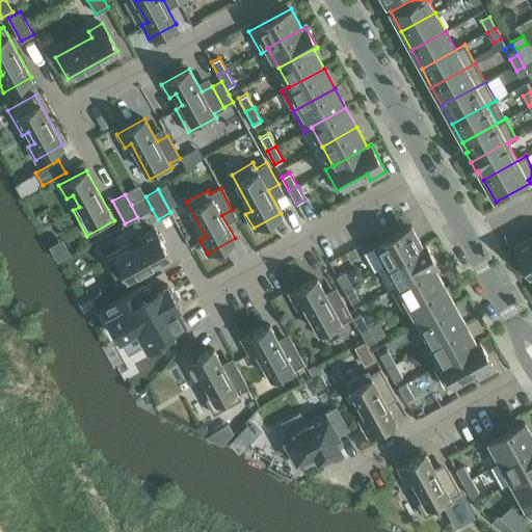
[(145,196),(131,205),(137,217),(152,209),(145,196)]
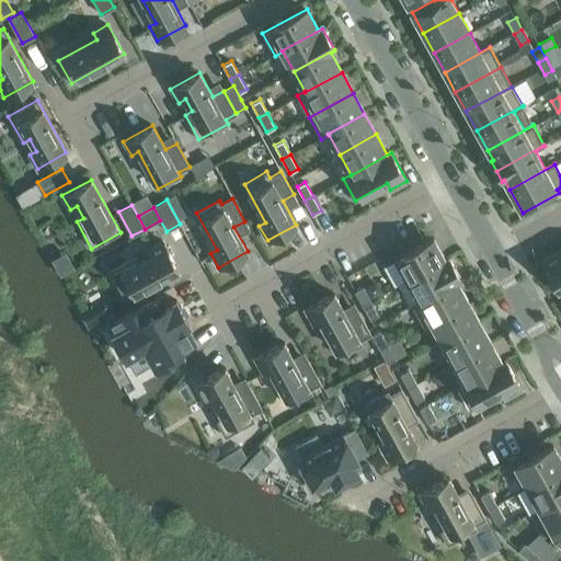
[(444,259),(433,238),(397,258),(409,279),(448,258),(448,256),(444,259)]
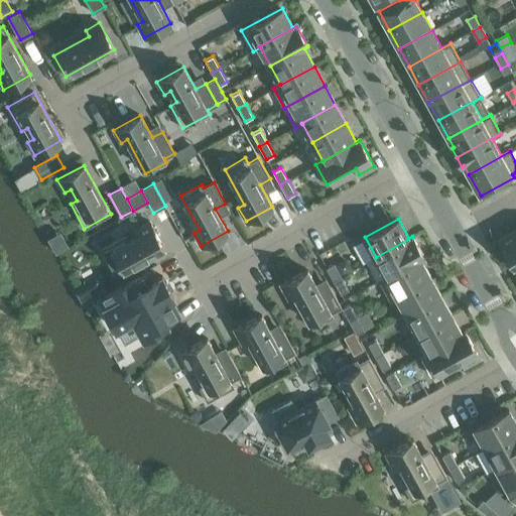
[(125,235),(100,248),(115,275),(163,248),(149,221),(136,229),(139,235),(128,241),(125,235)]
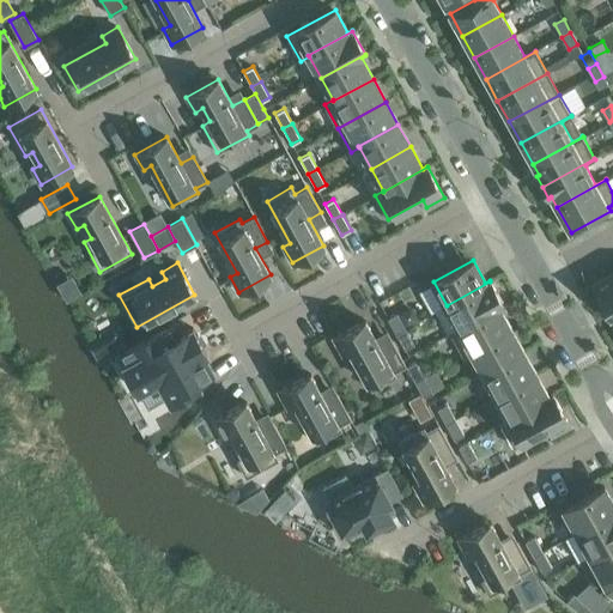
[(593,284),(611,315),(612,313),(612,278),(611,274),(593,284)]
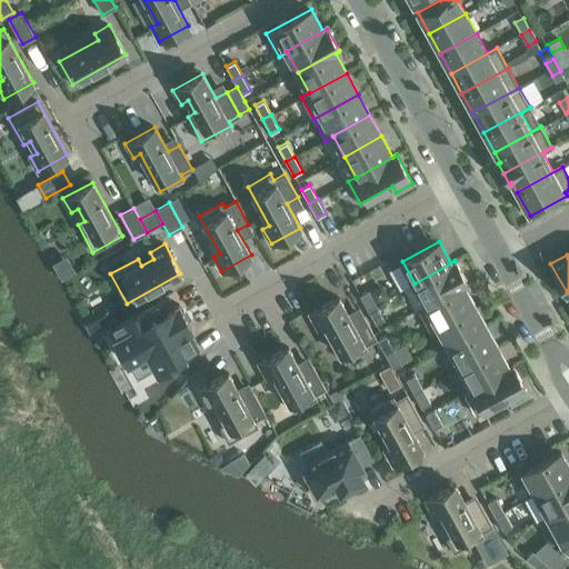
[(415,283),(426,303),(418,308),(418,309),(467,282),(455,261),(415,283)]
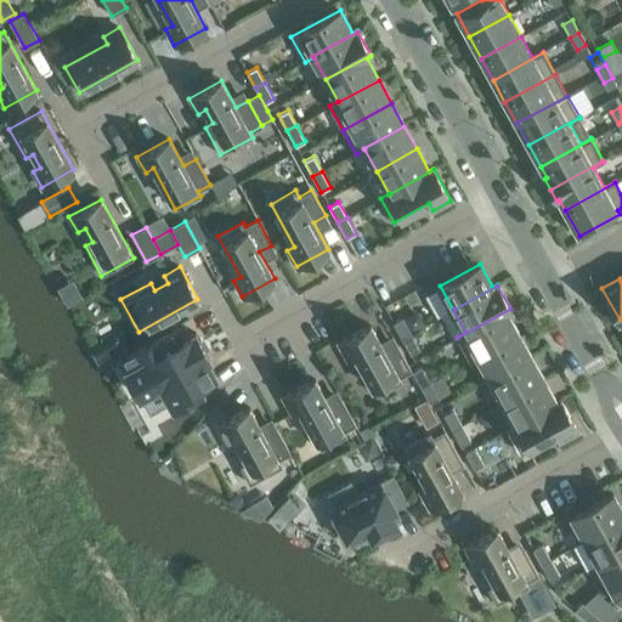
[(519,334),(507,311),(510,310),(510,309),(457,338),(469,361),(519,334)]
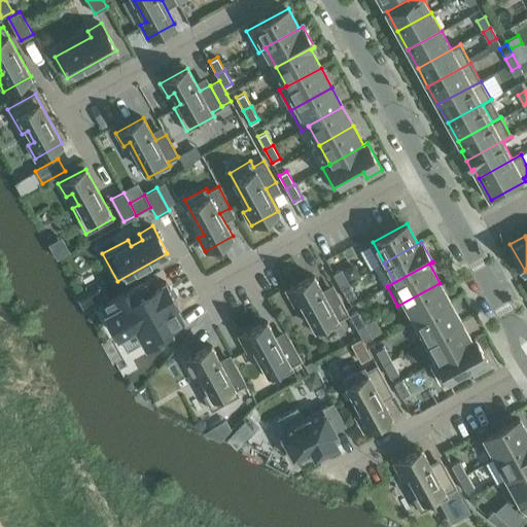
[(354,265),(345,270),(350,278),(359,274),(354,265)]
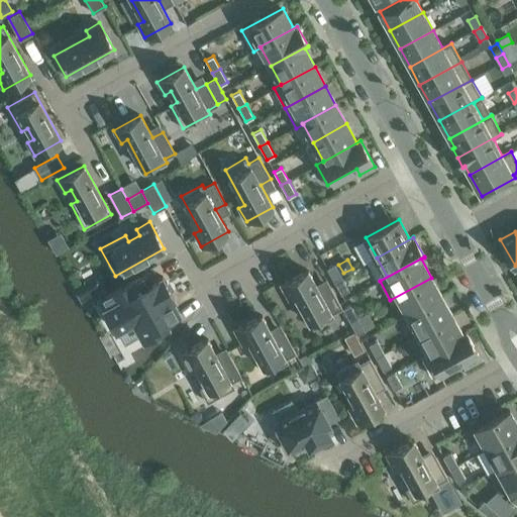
[(334,264),(327,268),(334,281),(341,277),(334,264)]
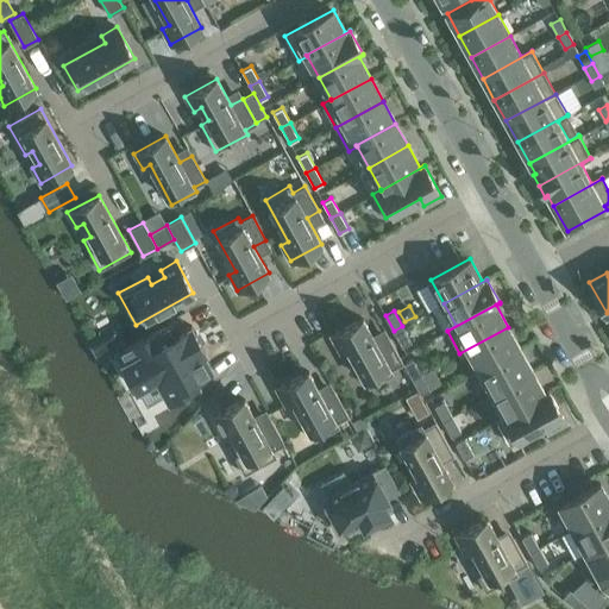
[(363,318),(331,336),(339,351),(346,347),(369,387),(394,374),(391,370),(403,363),(389,338),(377,345),(363,318)]
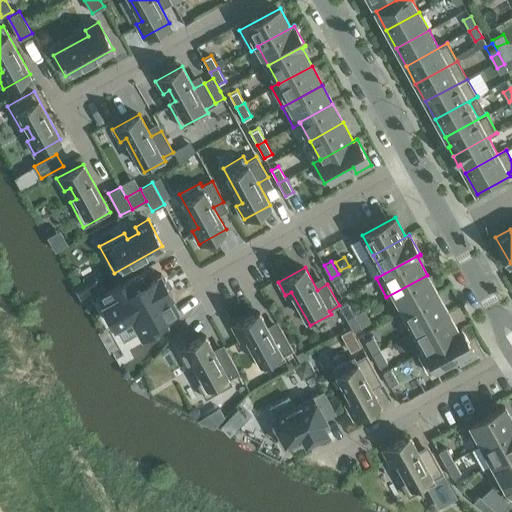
[(153,281),(148,270),(101,296),(118,328),(137,317),(147,336),(168,324),(165,319),(180,312),(172,298),(175,296),(164,275),(153,281)]
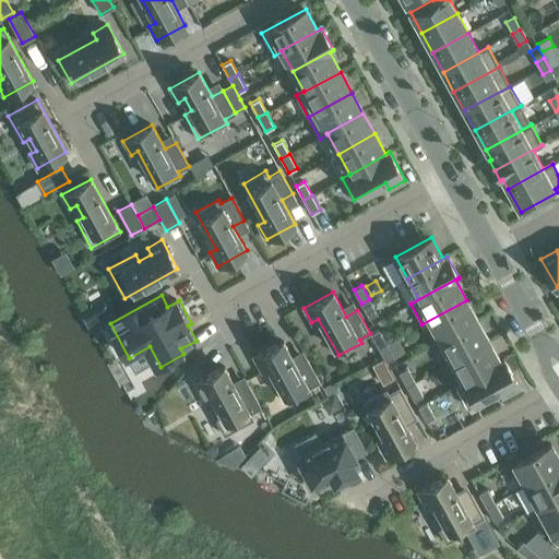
[(361,304),(369,318),(378,313),(369,299),(361,304)]
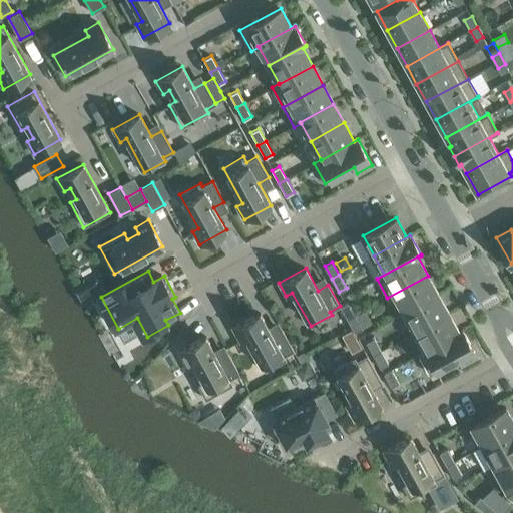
[(438,294),(428,276),(387,298),(388,299),(395,295),(405,313),(438,294)]
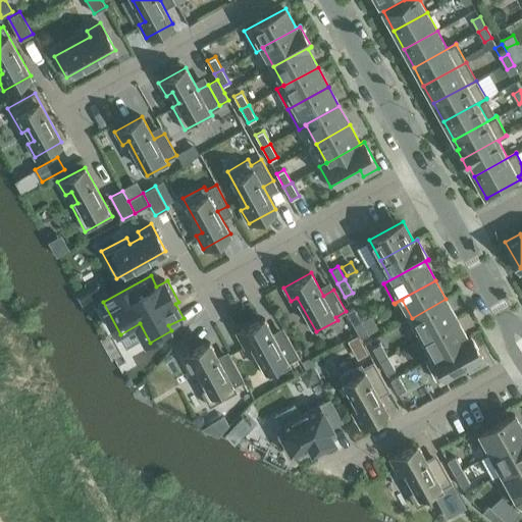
[(457,318),(446,299),(412,318),(422,337),(457,318)]
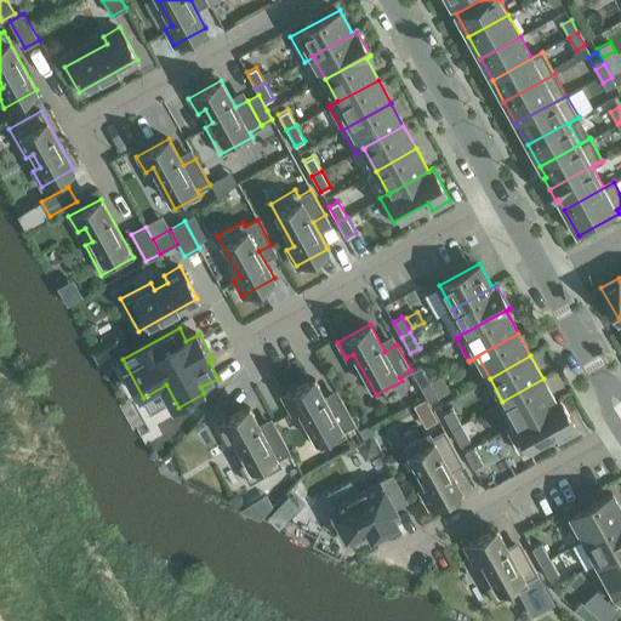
[(429,382),(421,366),(411,371),(421,387),(429,382)]
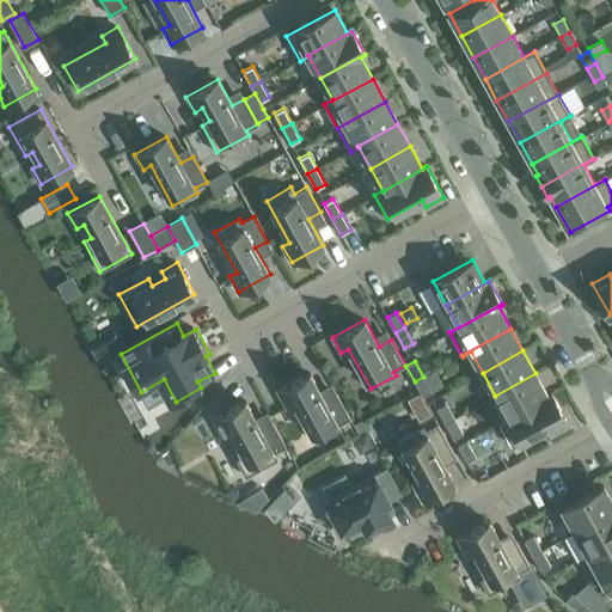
[(310,373),(277,391),(287,407),(294,402),(316,442),(341,429),(338,424),(350,418),(336,393),(324,399),(310,373)]
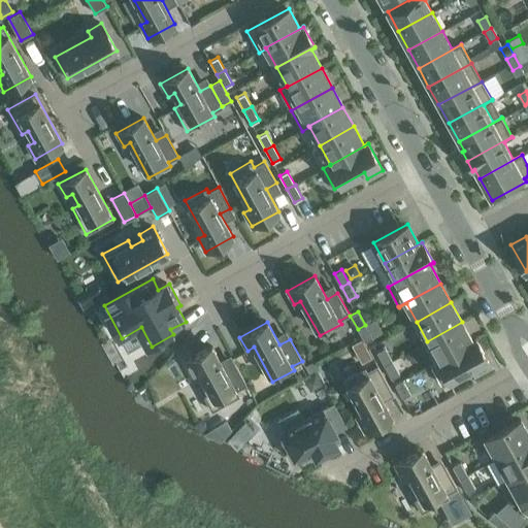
[(476,339),(475,339),(472,340),(462,322),(427,341),(437,360),(430,364),(431,364),(476,339)]
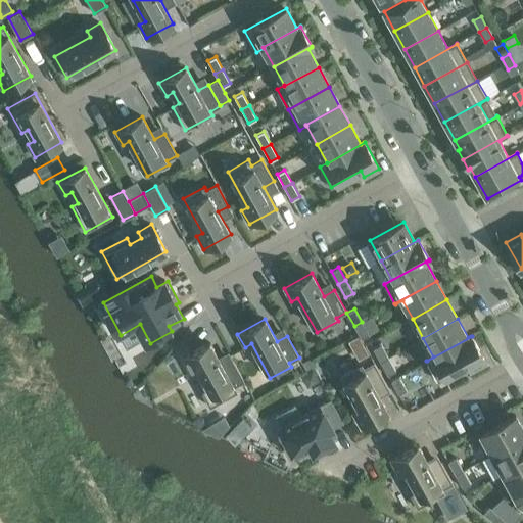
[(354,326),(362,339),(369,334),(362,322),(354,326)]
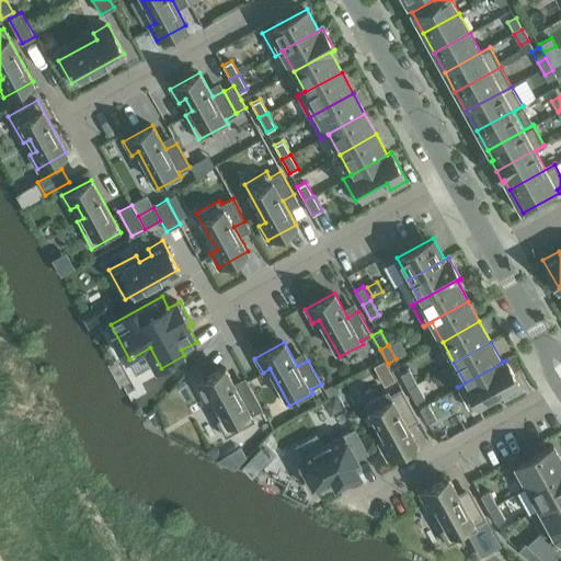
[(505,398),(522,389),(506,361),(458,387),(470,409),(502,391),(505,398)]
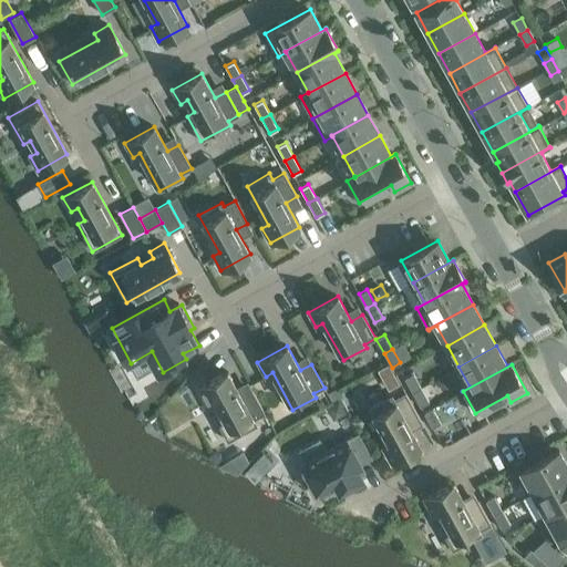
[(227,371),(198,388),(206,402),(213,399),(219,411),(213,414),(227,441),(257,425),(254,419),(265,413),(251,390),(240,395),(227,371)]
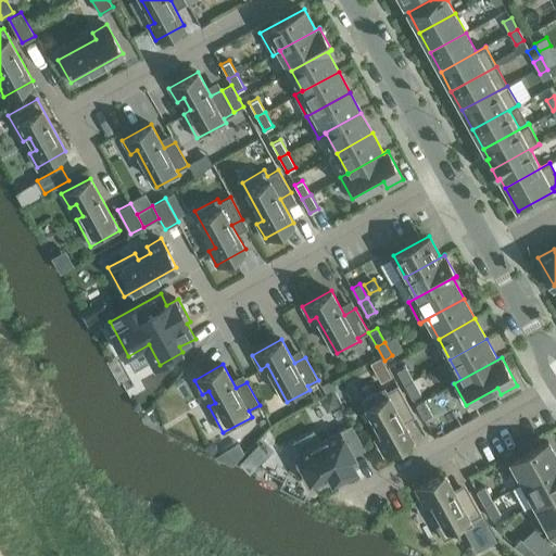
[(405,366),(396,370),(404,384),(413,380),(405,366)]
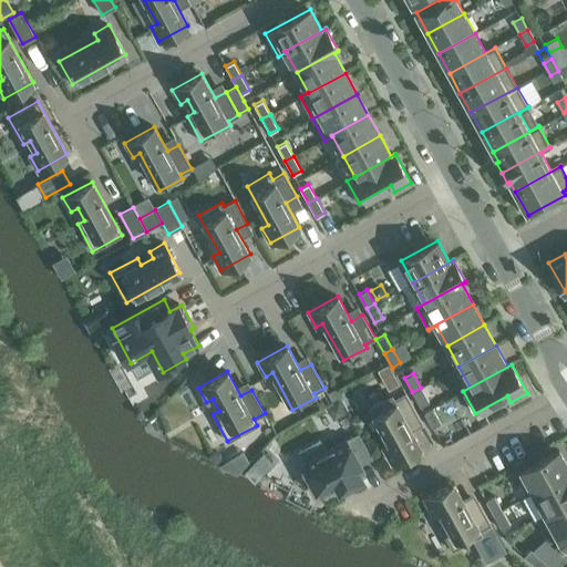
[(420,406),(429,402),(421,388),(412,392),(420,406)]
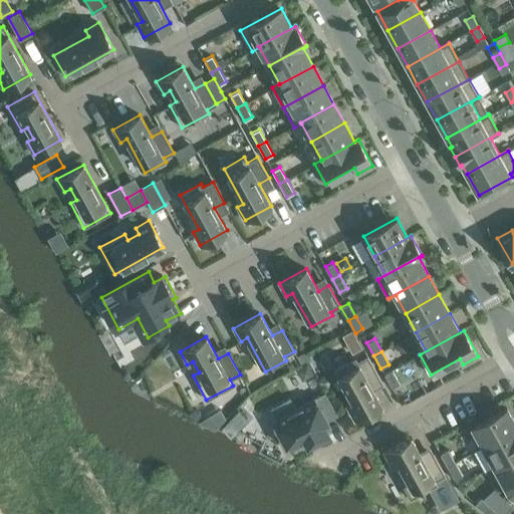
[(303,352),(296,355),(301,363),(307,359),(303,352)]
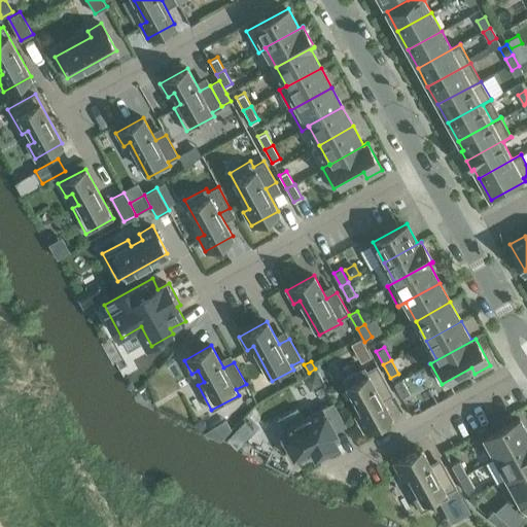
[(356,417),(363,430),(391,415),(378,392),(389,386),(377,364),(366,371),(364,366),(343,379),(362,413),(356,417)]
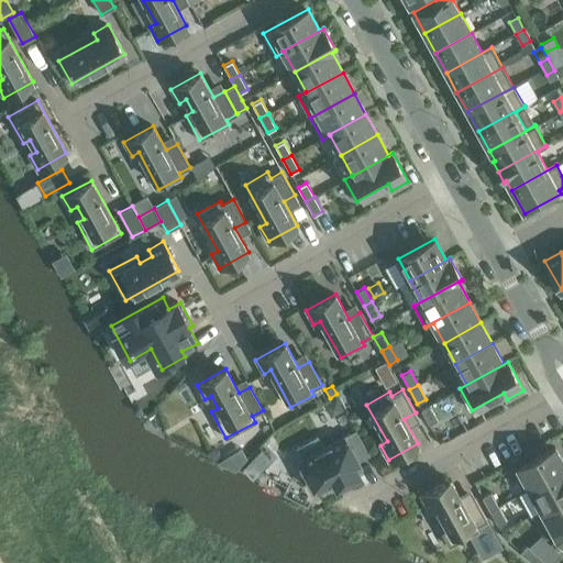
[(438,420),(430,406),(421,410),(429,424),(438,420)]
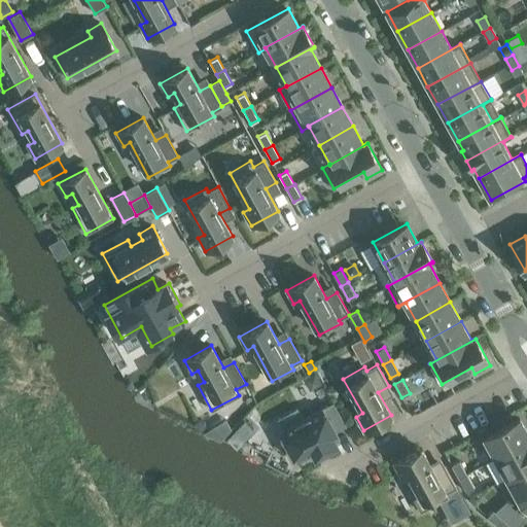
[(334,402),(282,431),(297,460),(314,451),(316,455),(324,451),(324,450),(335,445),(332,441),(338,438),(334,431),(345,425),(334,402)]
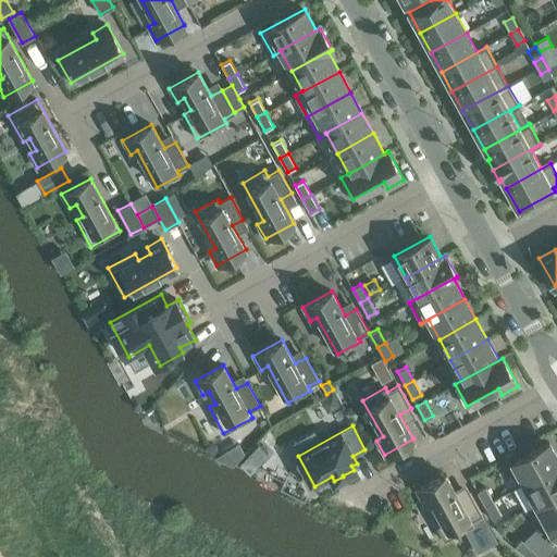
[(512,462),(524,483),(556,465),(556,457),(548,442),(512,462)]
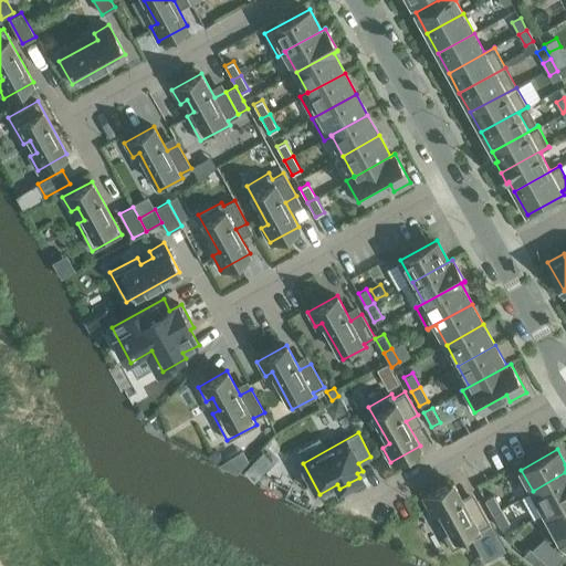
[(565,472),(533,491),(544,512),(565,500),(565,472)]
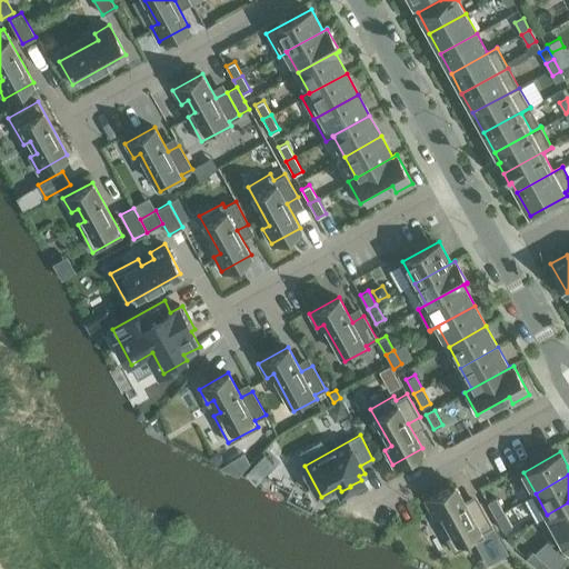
[(455,485),(426,500),(433,515),(440,511),(447,523),(440,528),(455,552),(483,536),(481,532),(492,526),(480,502),(469,509),(455,485)]
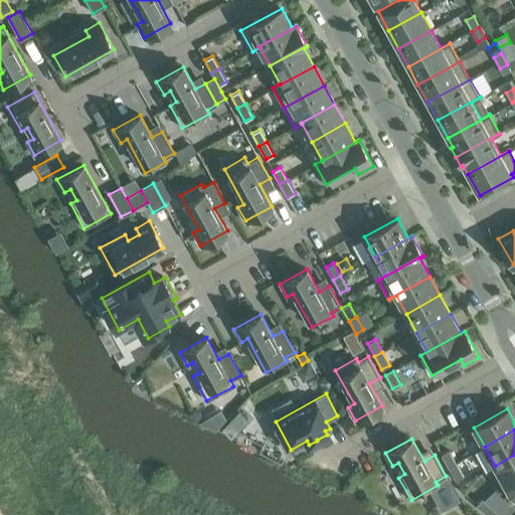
[(448,468),(456,463),(449,450),(441,455),(448,468)]
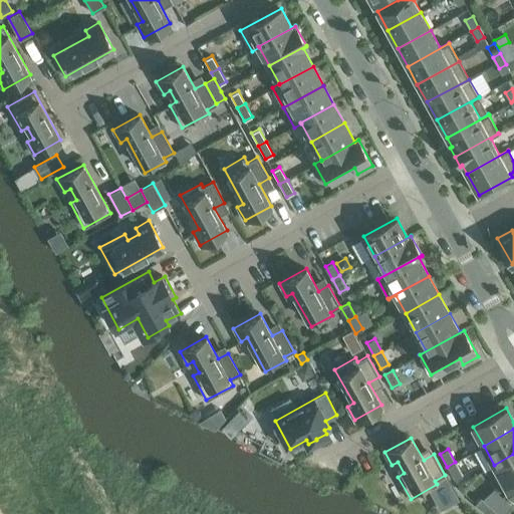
[(513,454),(494,465),(509,492),(513,487),(513,454)]
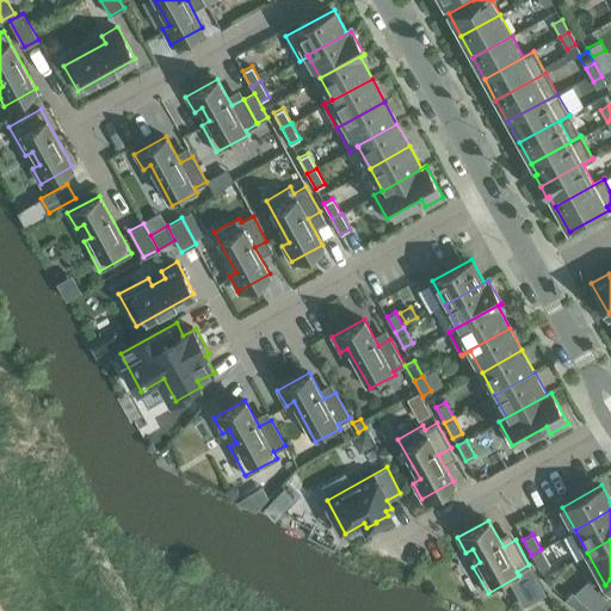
[(541,549),(531,555),(539,569),(549,565),(541,549)]
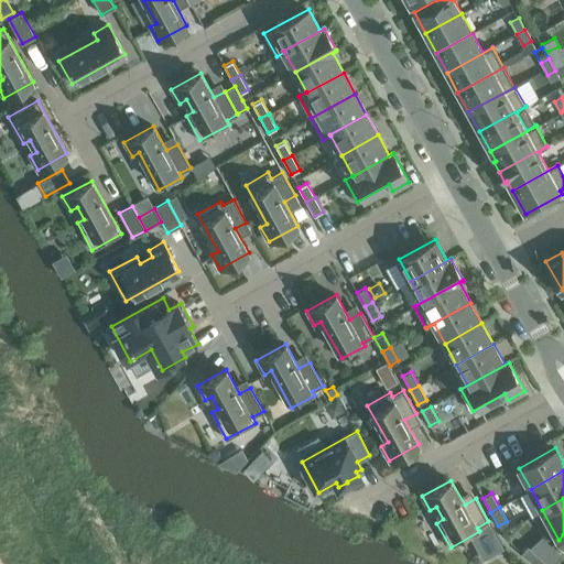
[(521,553),(533,563),(540,556),(528,545),(521,553)]
